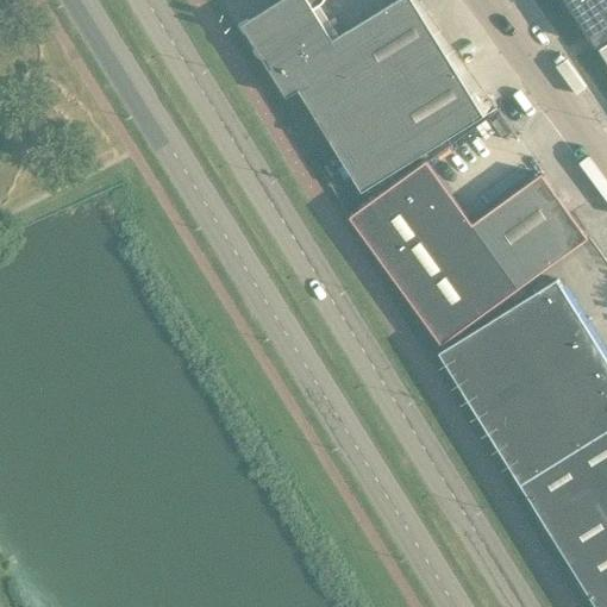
[(311,11),(318,7),(319,6),(320,5),(321,2),(323,0),(321,0),(282,0),(246,23),(245,20),(236,26),(242,36),(244,33),(251,47),(251,50),(252,52),(255,57),(257,58),(260,60),(285,99),(296,92),(360,194),(482,118),(408,0),(398,0),(330,42),(311,11)]
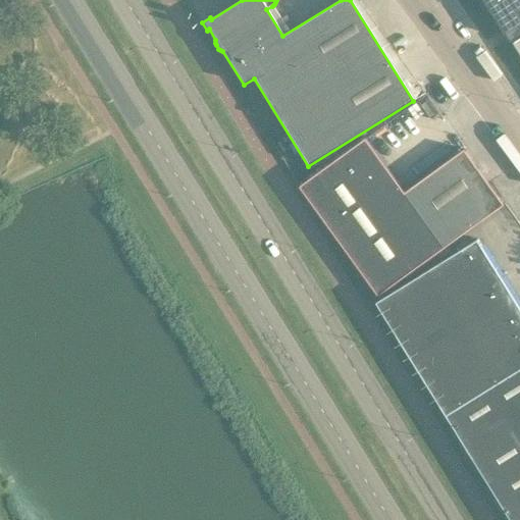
[(519,0),(482,0),(509,41),(519,33),(519,0)]
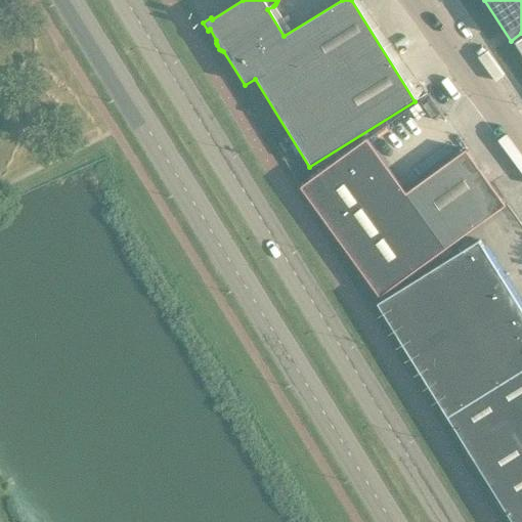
[(521,38),(513,44),(521,57),(521,38)]
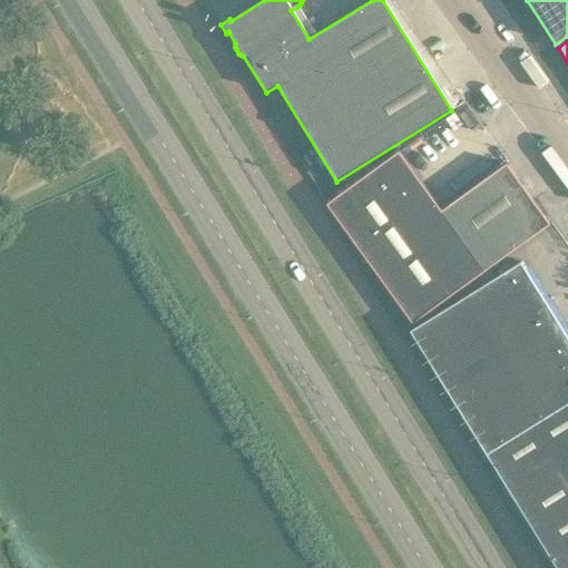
[(548,224),(505,165),(440,212),(397,153),(325,205),(411,324),(482,272),(548,224)]
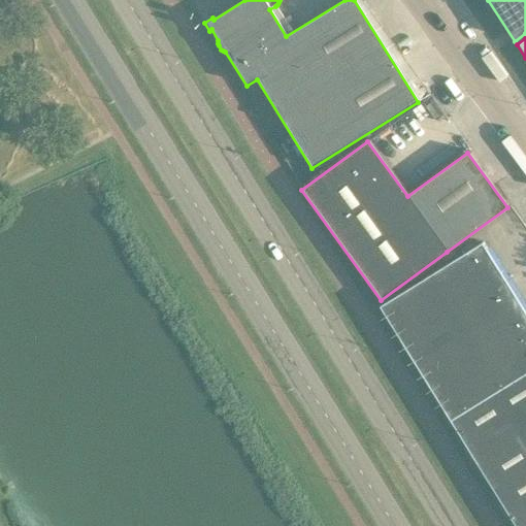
[(525,316),(481,243),(384,303),(379,307),(449,420),(525,371),(525,316)]
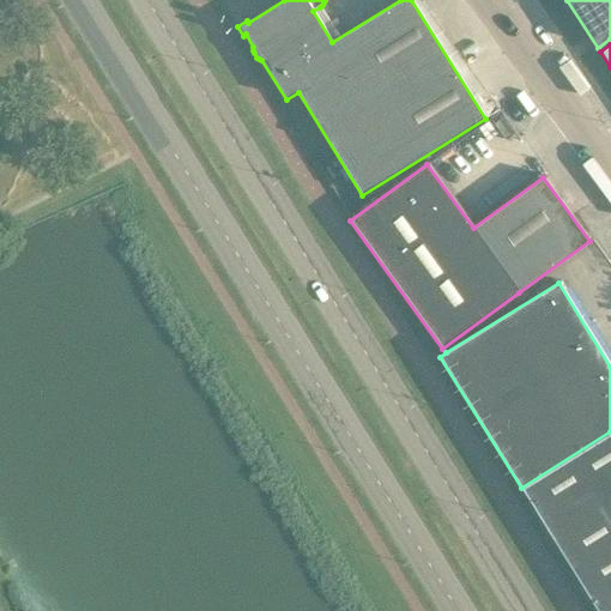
[(610,610),(610,431),(521,488),(597,610),(610,610)]
